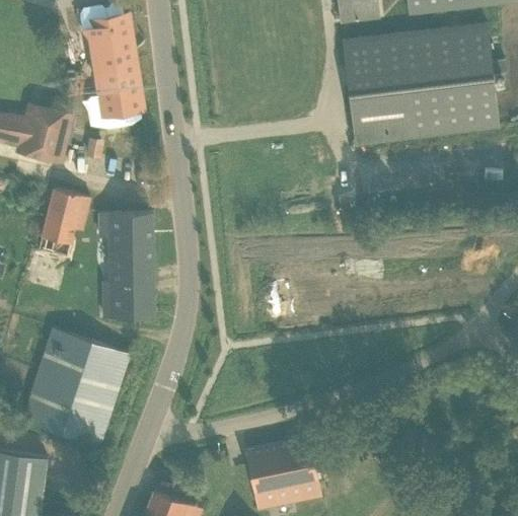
[(337,0),(341,25),(380,19),(377,0),(337,0)]
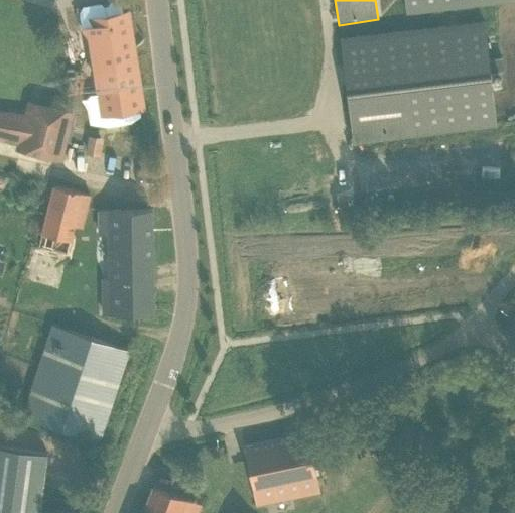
[(514,0),(404,0),(406,15),(514,1),(514,0)]
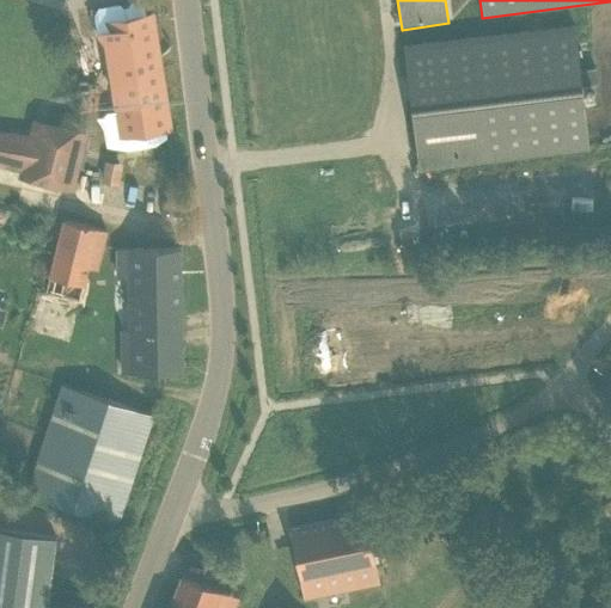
[(163,130),(169,129),(152,18),(144,19),(142,5),(134,6),(132,11),(124,11),(118,8),(107,10),(99,14),(96,20),(98,24),(98,35),(103,42),(107,42),(117,114),(107,115),(99,121),(107,130),(109,147),(123,151),(165,143),(163,130)]
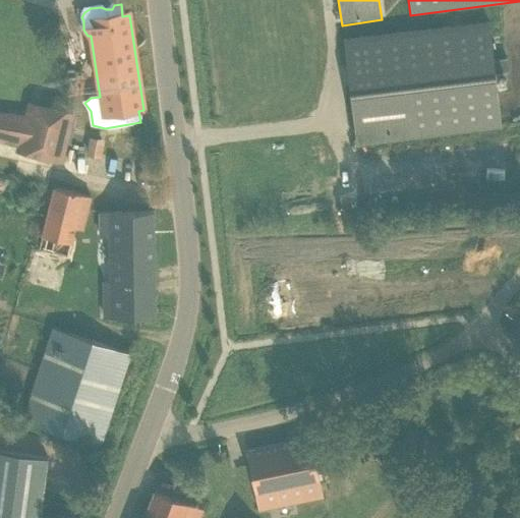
[(490,26),(344,43),(355,145),(501,128),(495,74),(507,73),(507,61),(494,62),(490,26)]
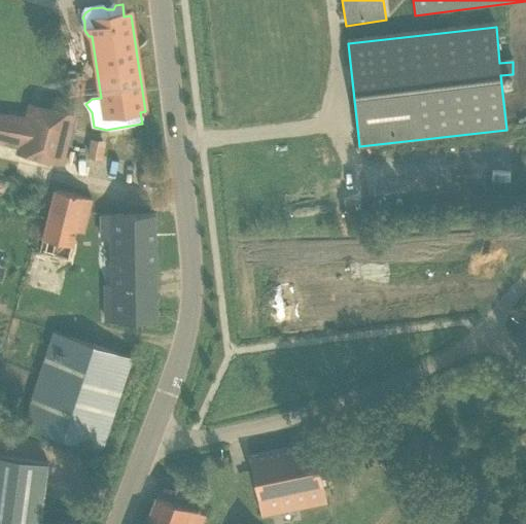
[(64,168),(76,116),(29,105),(25,117),(0,114),(0,146),(18,150),(15,155),(64,168)]
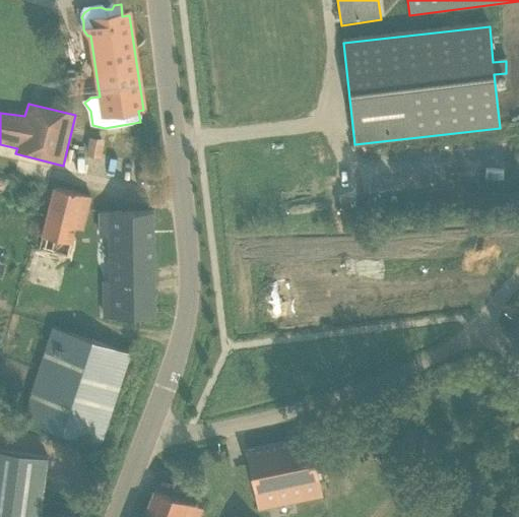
[(85,160),(101,163),(104,141),(88,138),(85,160)]
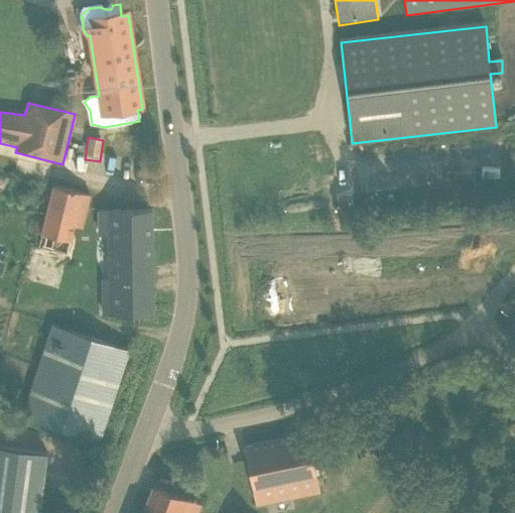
[(83,230),(91,199),(52,188),(37,247),(36,249),(69,257),(74,236),(73,236),(74,231),(75,231),(76,229),(83,230)]
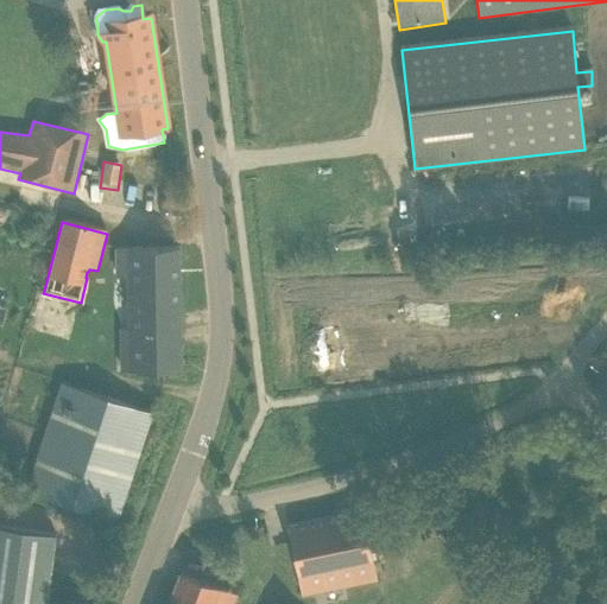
[(124,373),(181,373),(177,249),(117,250),(117,316),(122,316),(124,373)]
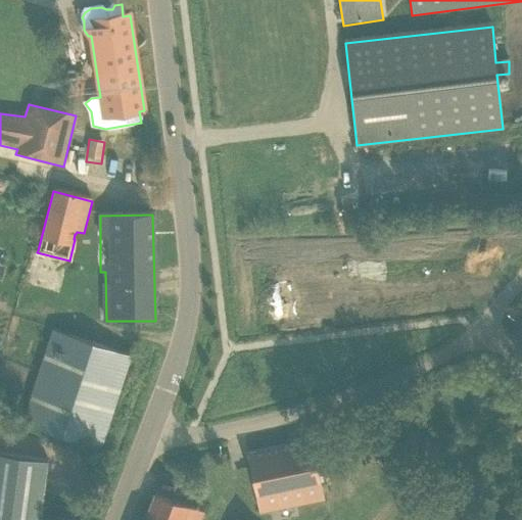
[(8,282),(26,286),(29,273),(11,270),(8,282)]
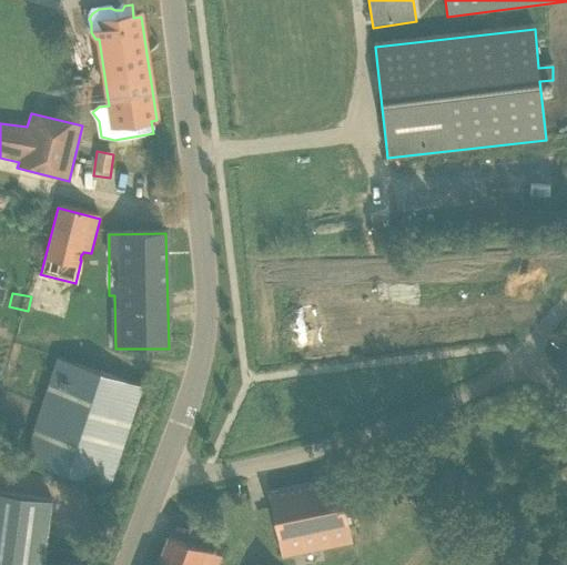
[(144,389),(58,360),(23,461),(110,490),(144,389)]
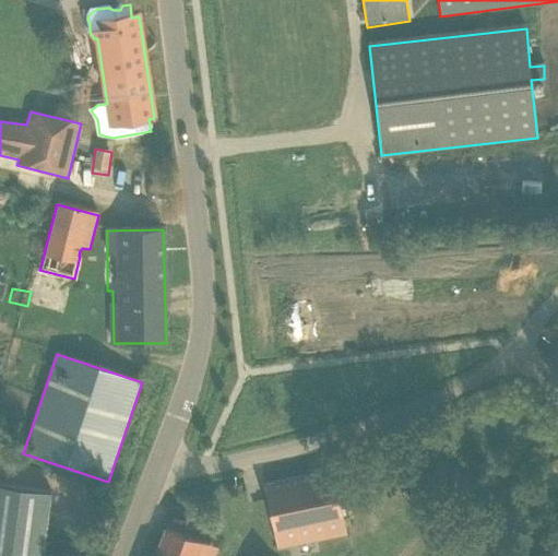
[(264,486),(279,551),(346,537),(344,523),(339,496),(333,472),(264,486)]
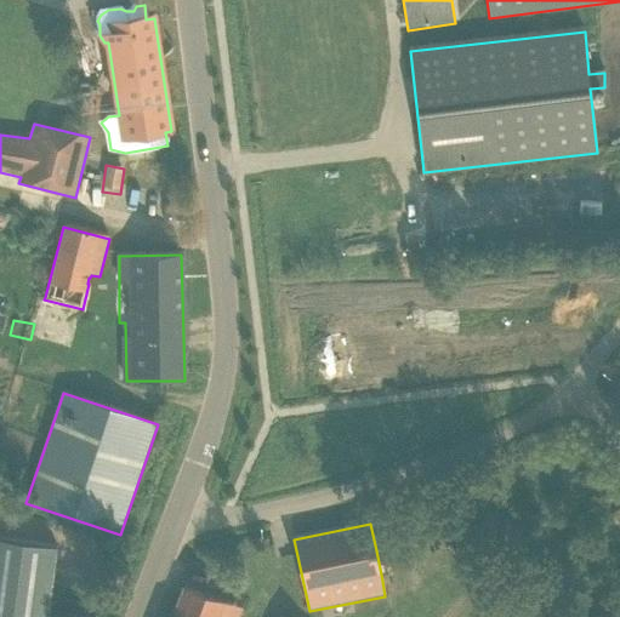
[(0,540),(0,616),(49,616),(58,547),(0,540)]
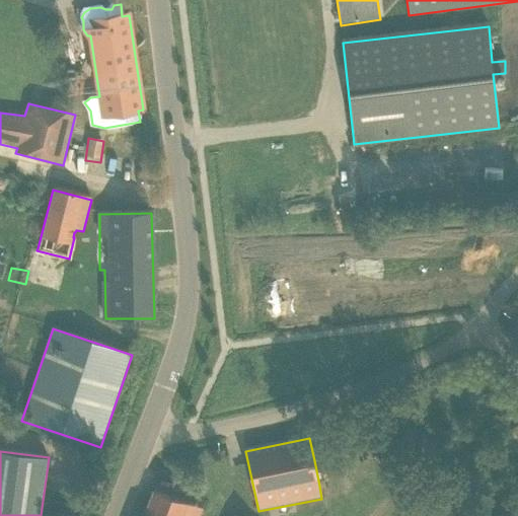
[(200,515),(203,509),(154,491),(144,515),(200,515)]
